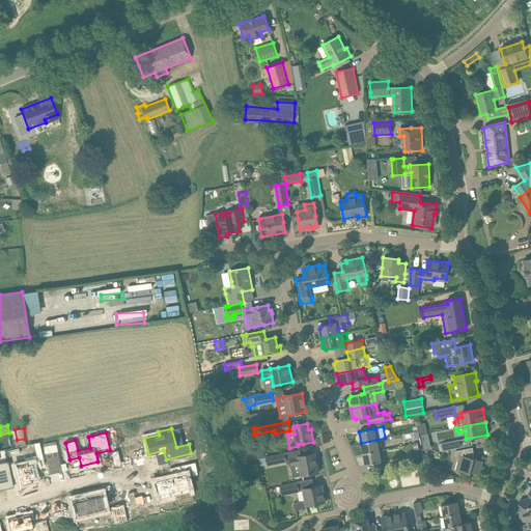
[(429,434),(421,436),(422,443),(430,442),(429,434)]
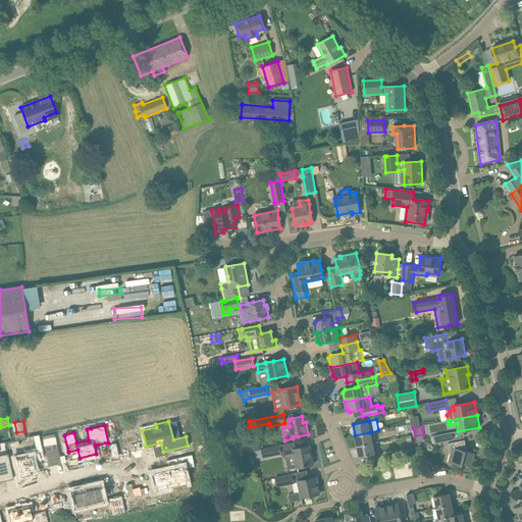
[(355,435),(357,447),(372,444),(370,432),(355,435)]
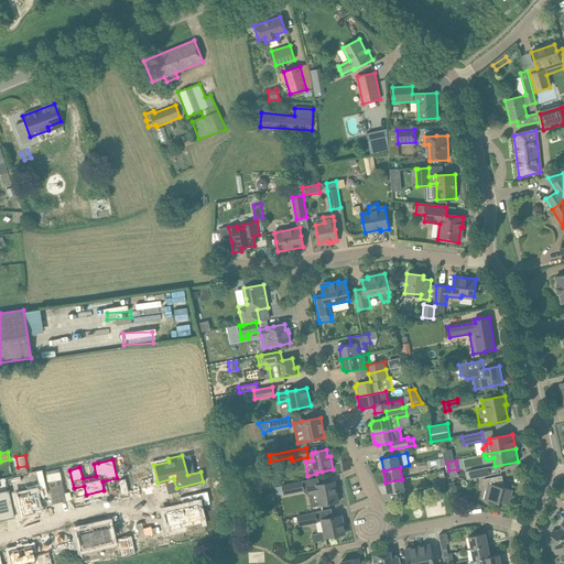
[(490,476),(488,467),(465,472),(467,480),(474,478),(476,478),(490,476)]
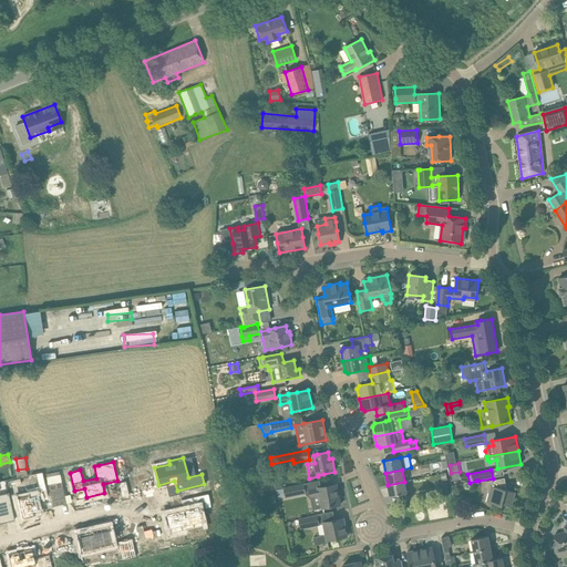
[(494,498),(493,504),(502,506),(503,504),(512,506),(515,493),(505,490),(505,486),(506,486),(505,478),(486,482),(488,494),(490,494),(488,497),(494,498)]
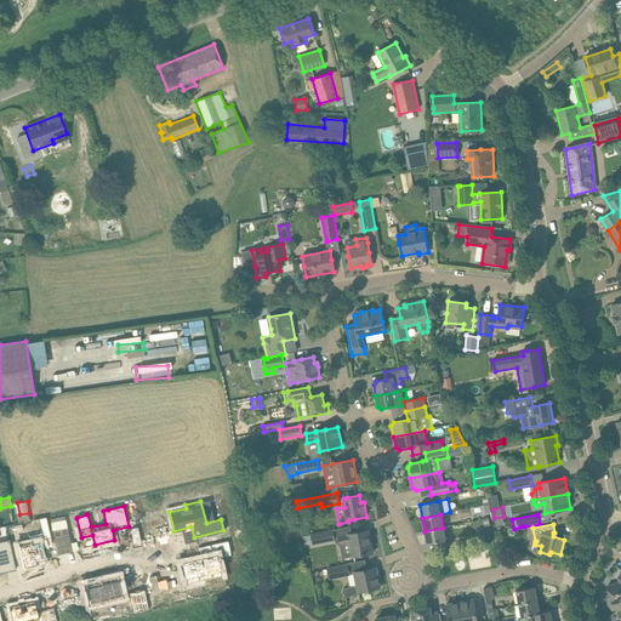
[(443,528),(425,531),(427,543),(446,540),(443,528)]
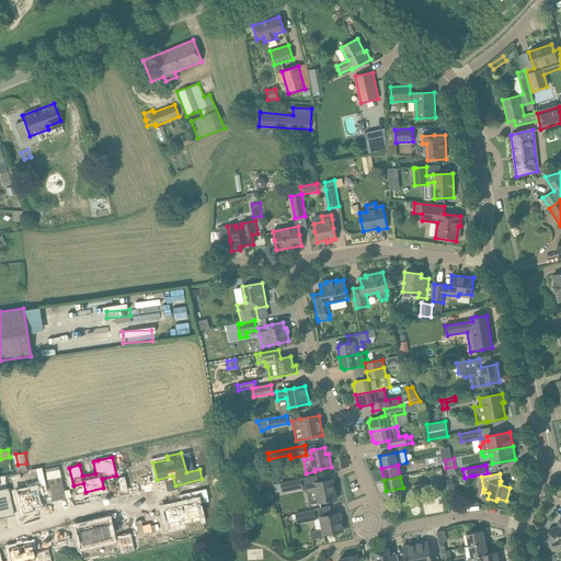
[(442,477),(434,479),(435,489),(444,487),(442,477)]
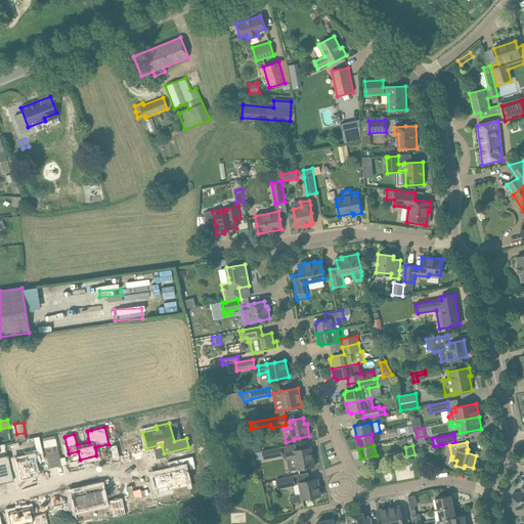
[(282,455),(280,447),(256,452),(257,460),(264,459),(264,460),(282,455)]
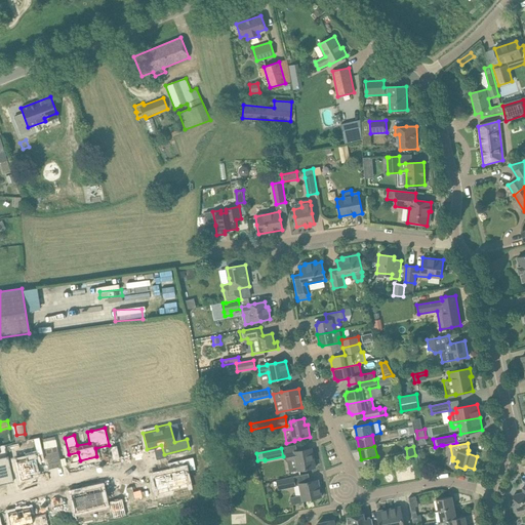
[(296,459),(296,460),(298,471),(316,468),(312,448),(294,452),(286,453),(288,460),(296,459)]
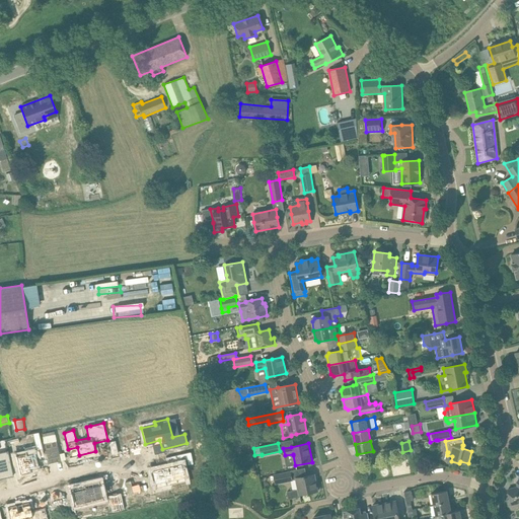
[(17,467),(28,465),(27,462),(32,461),(30,452),(39,451),(38,447),(35,447),(34,444),(24,446),(24,450),(13,452),(14,458),(15,458),(17,467)]
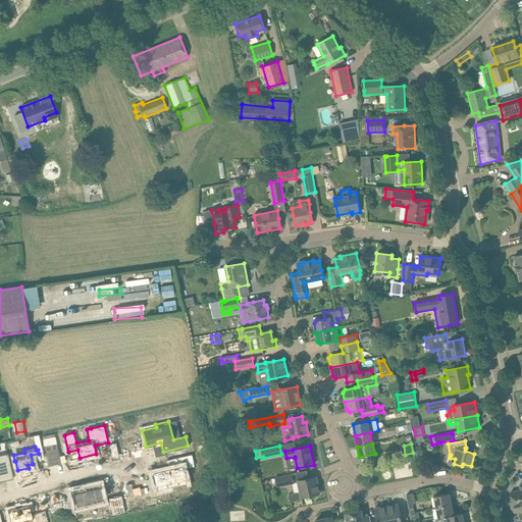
[(0,479),(5,479),(2,466),(10,465),(7,453),(0,454),(0,479)]
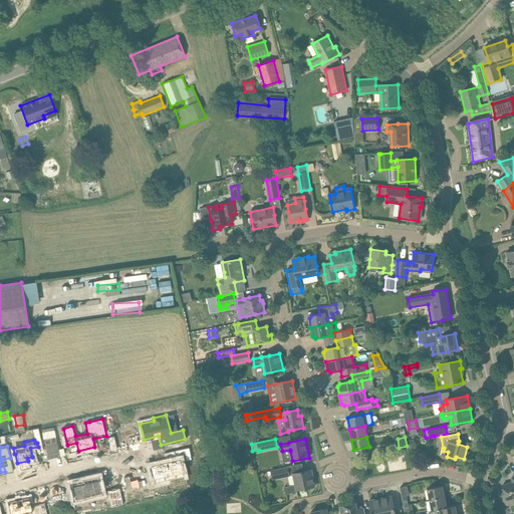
[(167,465),(151,469),(155,484),(184,477),(180,462),(192,459),(189,447),(164,454),(167,465)]
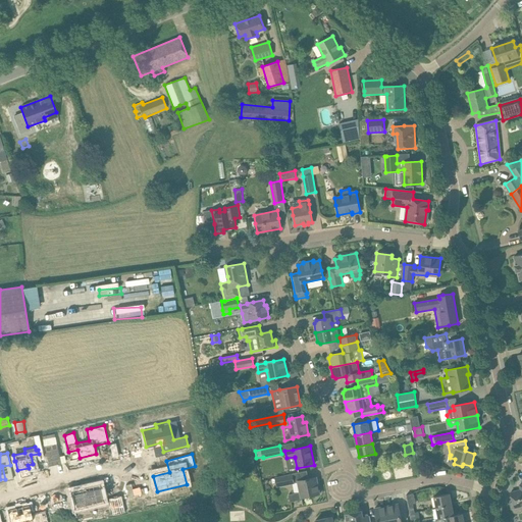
[(293,475),(275,478),(277,486),(294,483),(293,475)]
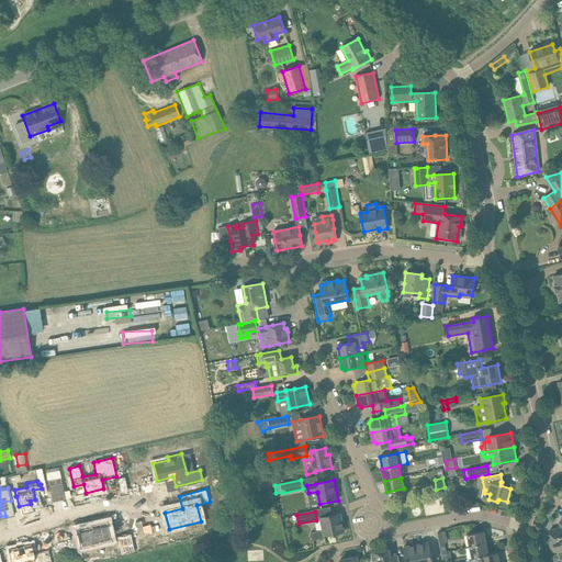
[(340,514),(329,516),(321,518),(323,530),(311,532),(313,541),(325,538),(325,536),(344,532),(340,514)]
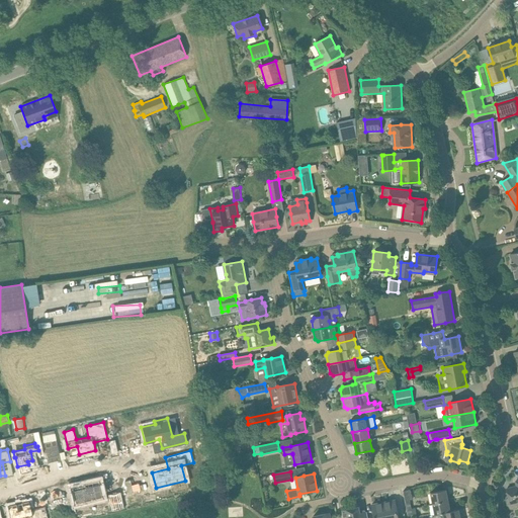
[(127,481),(133,496),(143,494),(138,478),(127,481)]
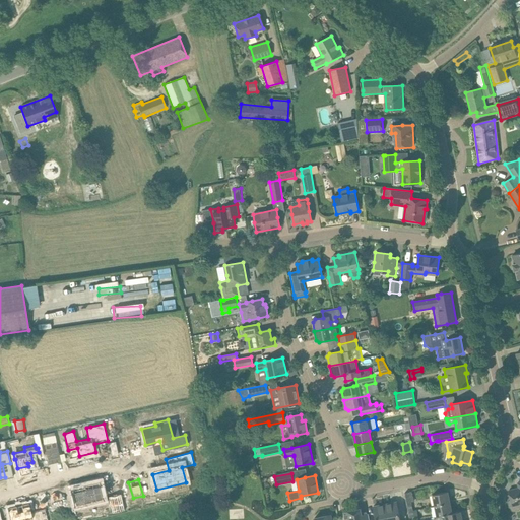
[(83,485),(71,489),(74,505),(103,499),(99,481),(83,484),(83,485)]
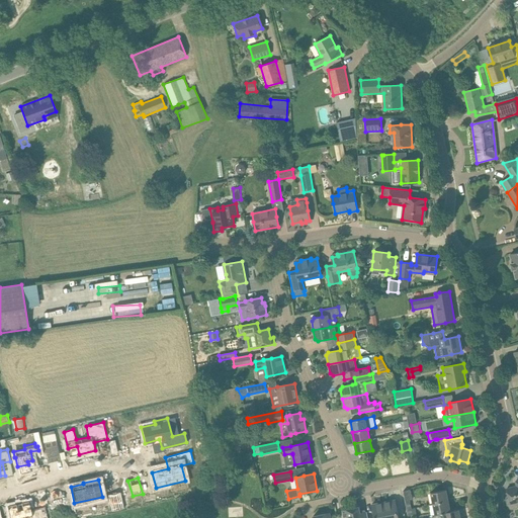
[(517,481),(516,482),(517,486),(507,489),(509,499),(506,500),(508,508),(511,510),(517,508),(517,506),(517,481)]
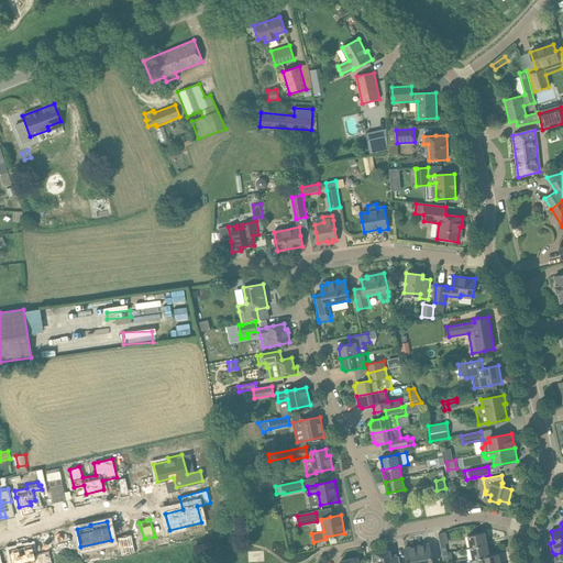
[(438,534),(440,544),(445,544),(448,543),(445,532),(438,534)]
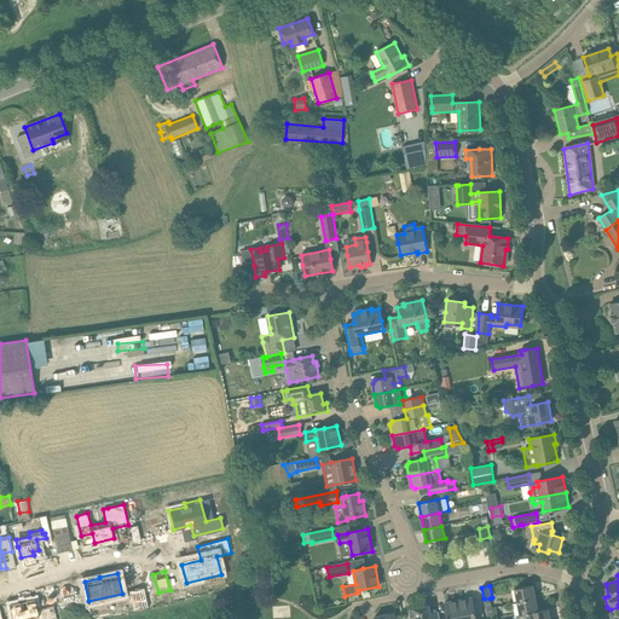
[(515,589),(518,602),(536,599),(533,585),(515,589)]
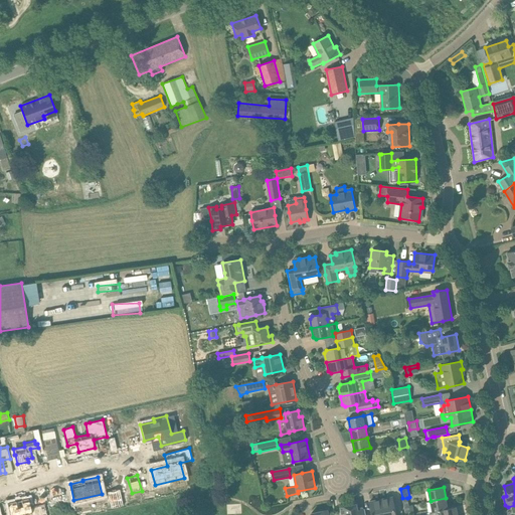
[(119,489),(107,492),(111,508),(123,505),(119,489)]
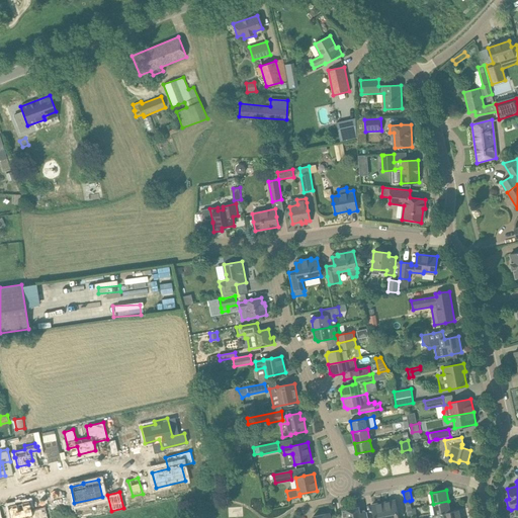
[(399,517),(396,500),(383,503),(386,517),(399,517)]
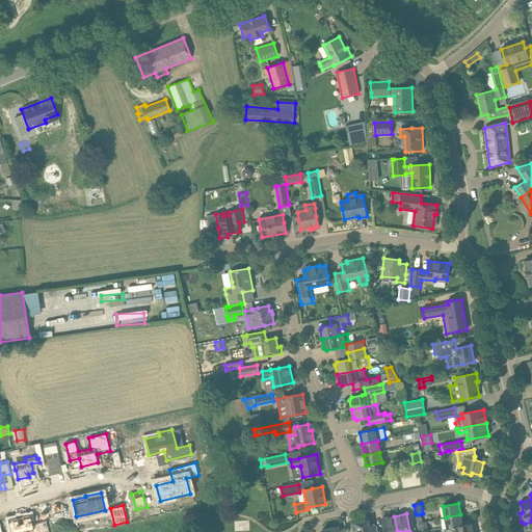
[(16,519),(7,520),(9,531),(28,531),(33,531),(32,531),(48,531),(46,521),(31,524),(29,514),(22,516),(22,515),(16,517),(16,519)]
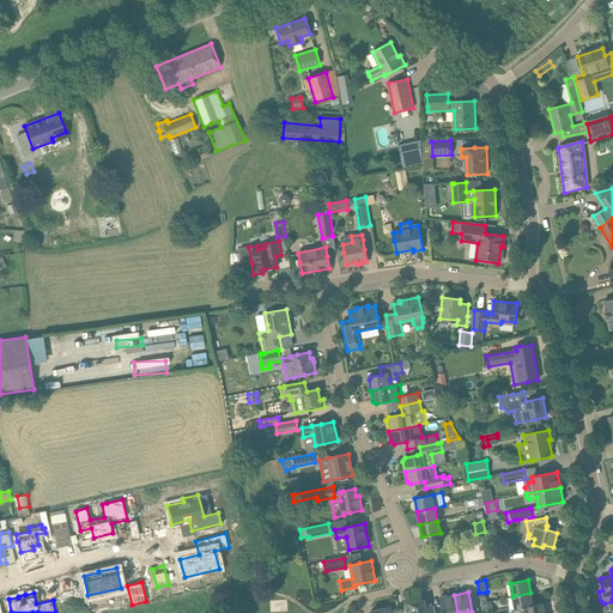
[(515,610),(525,608),(525,607),(533,605),(530,593),(513,596),(515,610)]
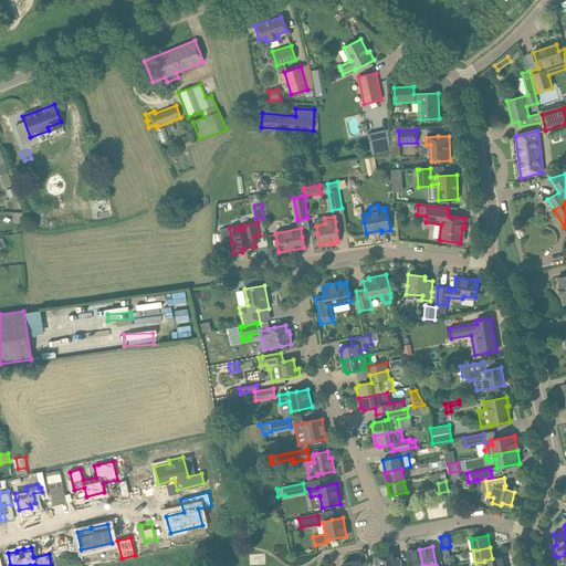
[(422,565),(419,549),(406,552),(408,565),(422,565)]
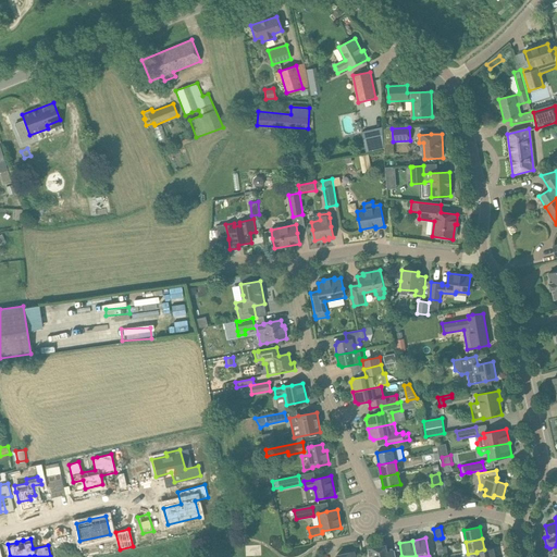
[(395,556),(394,551),(387,552),(385,545),(369,549),(370,556),(395,556)]
